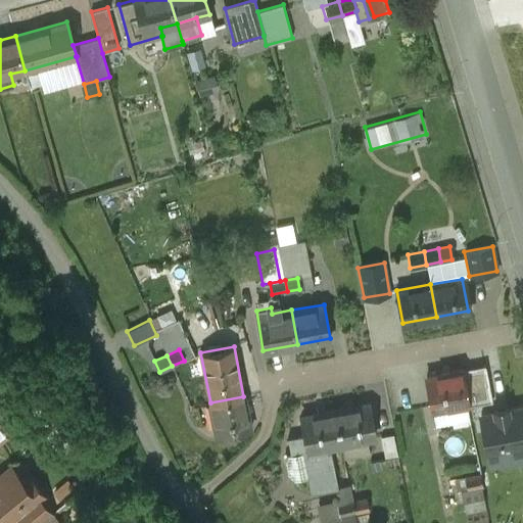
[(485,365),(461,370),(468,405),(491,399),(485,365)]
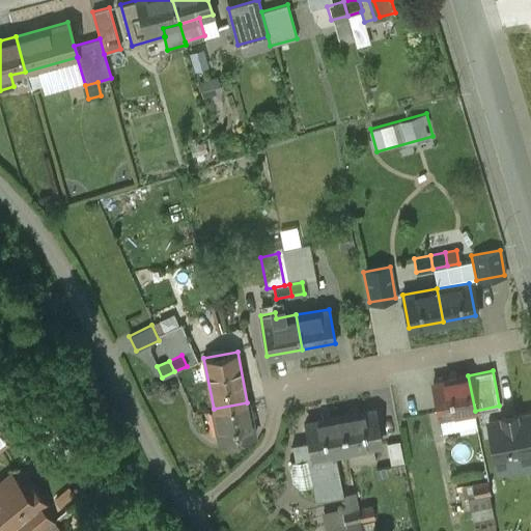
[(468,375),(434,382),(440,417),(475,411),(468,375)]
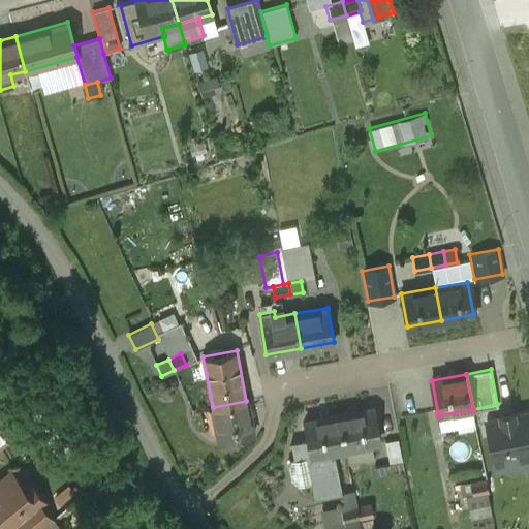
[(246,401),(213,407),(219,441),(253,434),(246,401)]
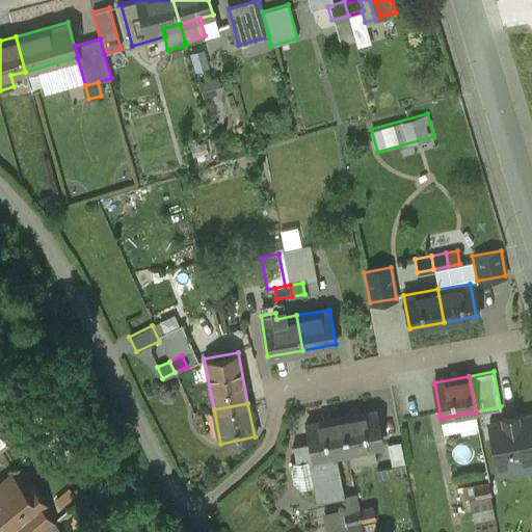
[(374,410),(341,418),(348,451),(381,445),(374,410)]
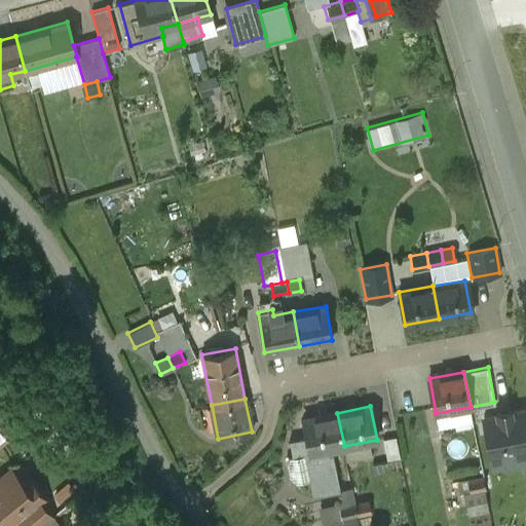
[(492,470),(525,462),(525,406),(482,416),(492,470)]
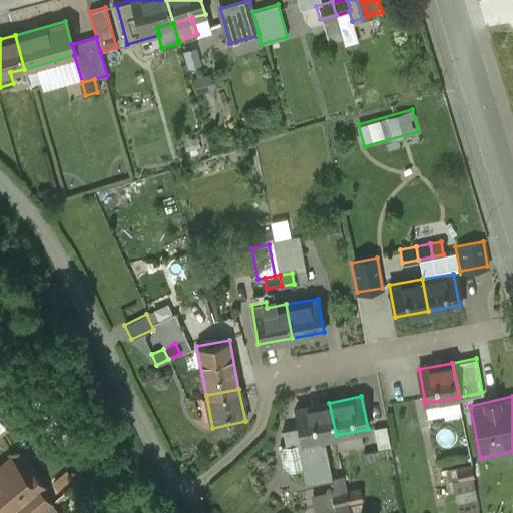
[(329,402),(296,409),(299,426),(282,429),(286,445),(284,445),(280,451),(283,465),(289,469),(302,467),(305,483),(332,478),(324,438),(336,435),(329,403),(329,402)]
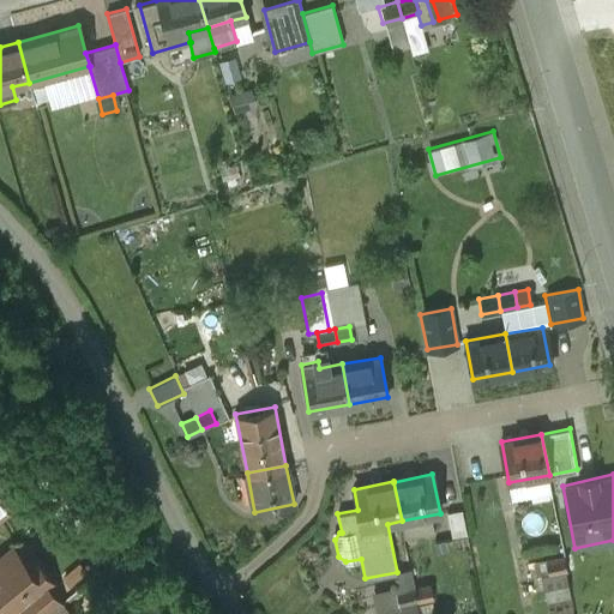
[(13,549),(0,560),(0,606),(6,613),(11,613),(13,613),(46,585),(50,582),(34,560),(26,566),(13,549)]
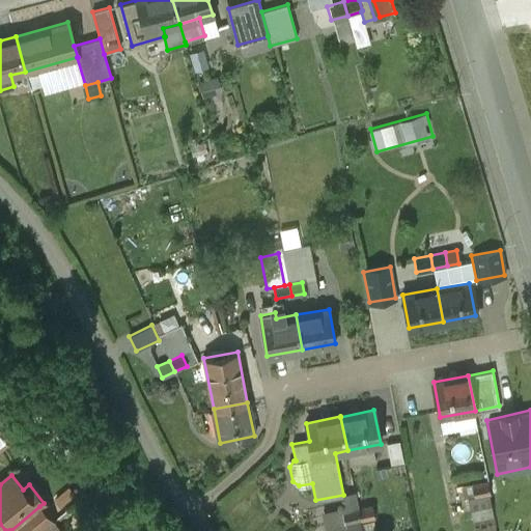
[(488,487),(474,490),(476,502),(491,500),(488,487)]
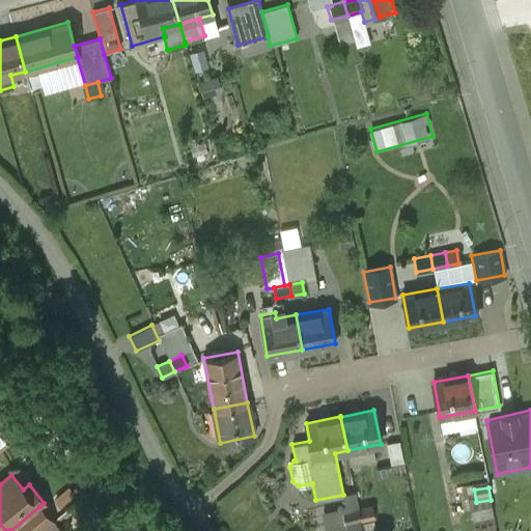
[(372,505),(357,508),(360,520),(374,518),(372,505)]
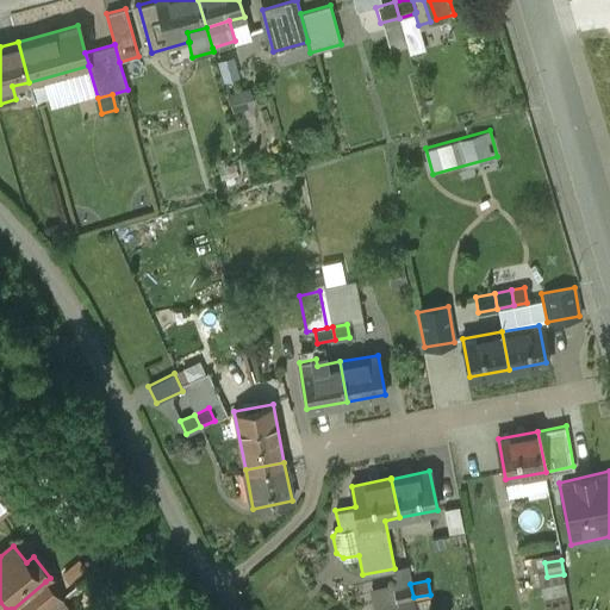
[(48,609),(61,599),(45,582),(13,609),(48,609)]
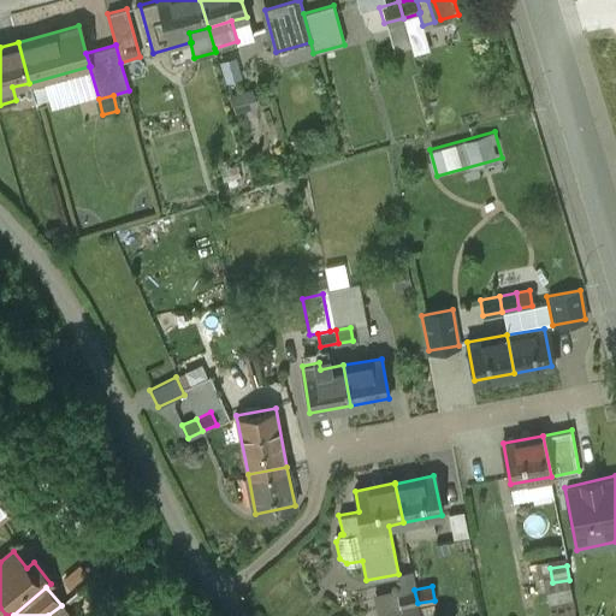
[(414,590),(397,593),(401,608),(416,604),(418,603),(414,590)]
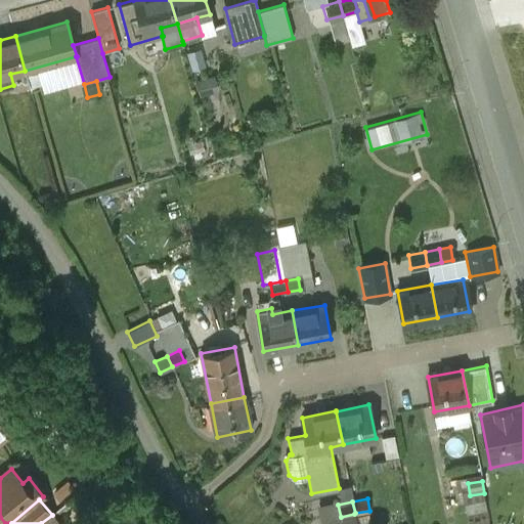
[(338,505),(338,504),(319,508),(322,523),(356,523),(354,514),(341,517),(338,505)]
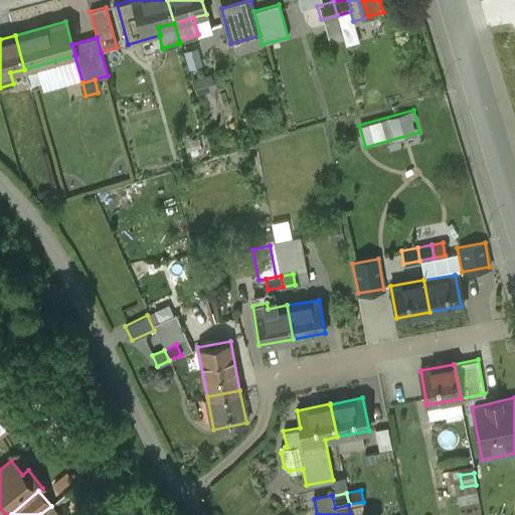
[(58,514),(51,506),(40,514),(58,514)]
